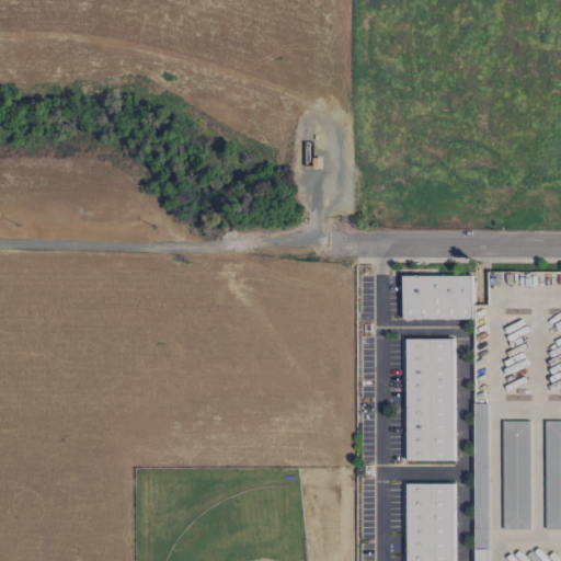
[(472,320),(473,275),(403,274),(402,319),(472,320)]
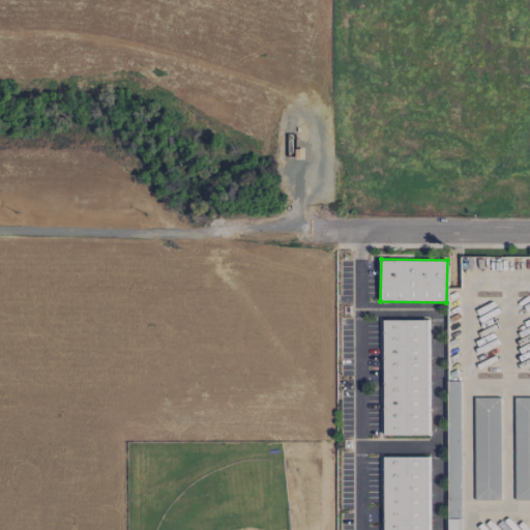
[(429,436),(429,320),(384,320),(385,436),(429,436)]
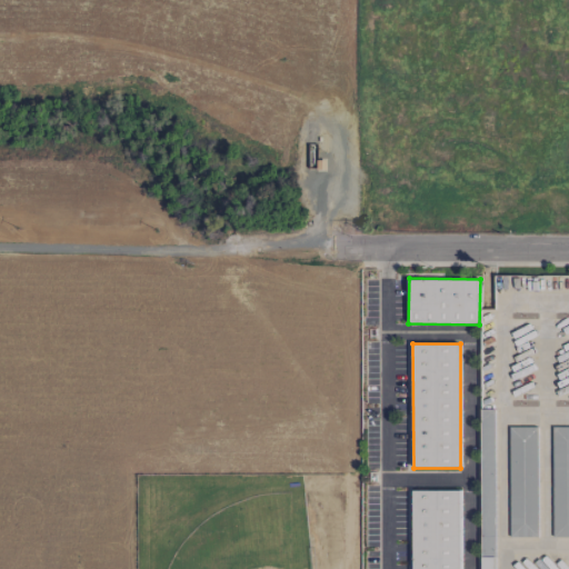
[(568,426),(552,427),(553,537),(568,536),(568,426)]
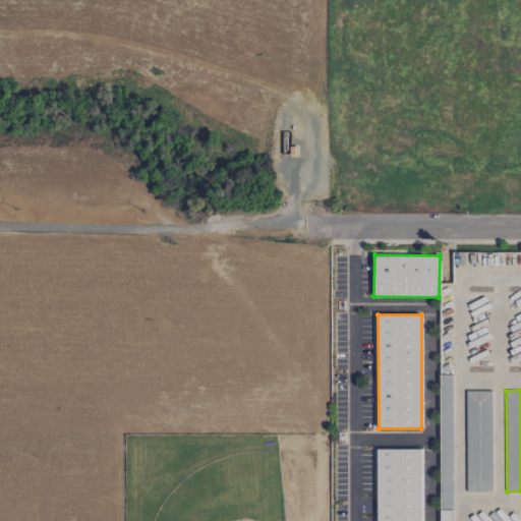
[(491,391),(466,391),(467,493),(493,491),(491,391)]
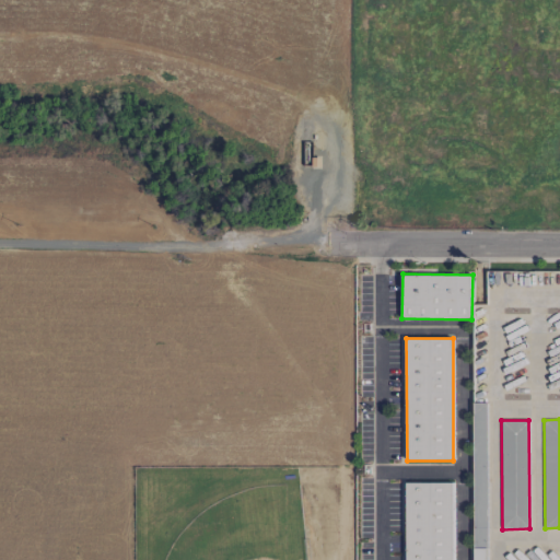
[(453,559),(452,482),(405,483),(406,559),(453,559)]
